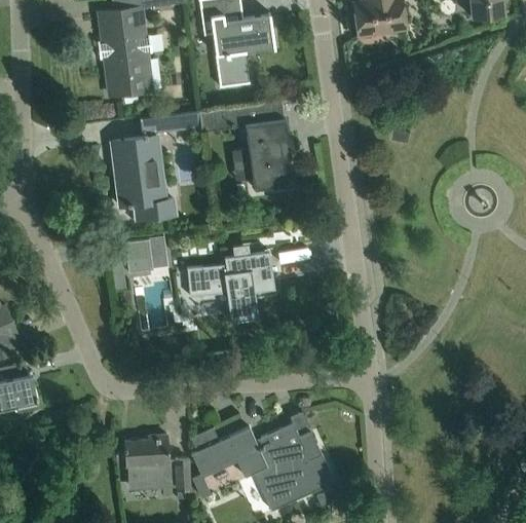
[(110,0),(112,11),(100,13),(110,97),(149,92),(144,54),(151,53),(149,36),(142,37),(139,9),(185,3),(184,0),(110,0)]
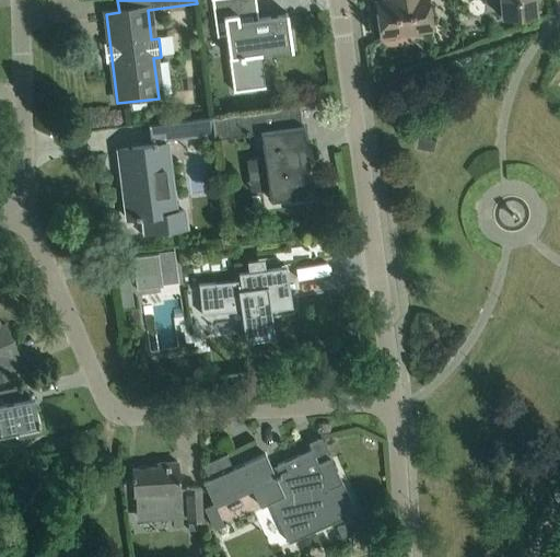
[(210,0),(211,1),(212,1),(217,38),(226,37),(229,59),(230,59),(234,92),(233,92),(233,94),(265,90),(265,89),(263,89),(258,56),(290,51),(290,54),(292,53),(288,16),(286,16),(286,18),(257,22),(254,0),(210,0)]
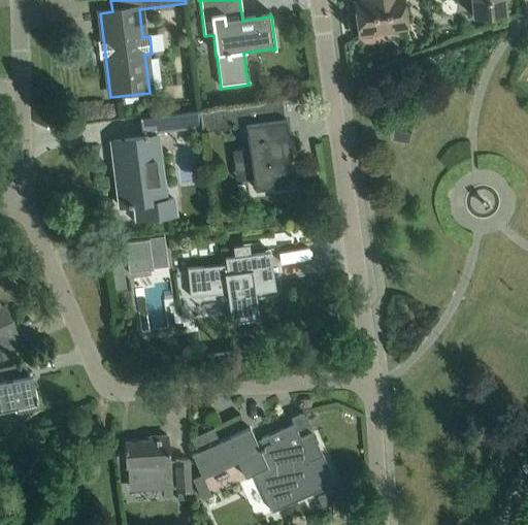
[(354,5),(358,37),(407,30),(402,0),(366,0),(367,3),(354,5)]
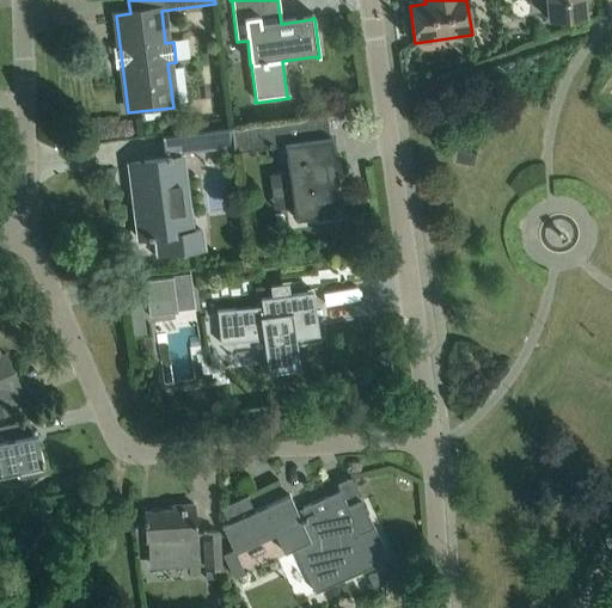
[(545,0),(548,23),(586,19),(583,0),(545,0)]
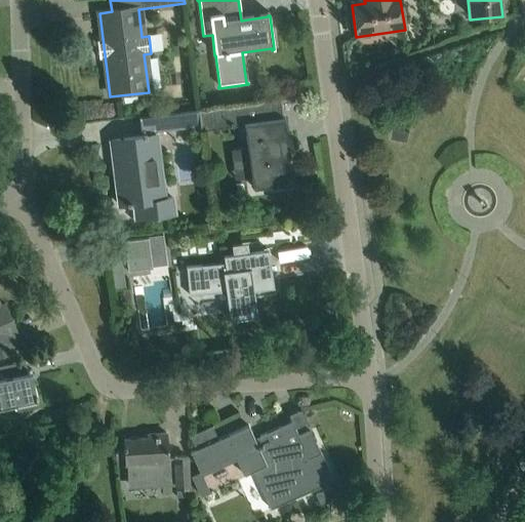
[(263,101),(199,110),(202,132),(244,127),(247,152),(244,154),(246,166),(249,166),(252,190),(284,185),(281,161),(288,158),(283,120),(266,122),(263,101)]
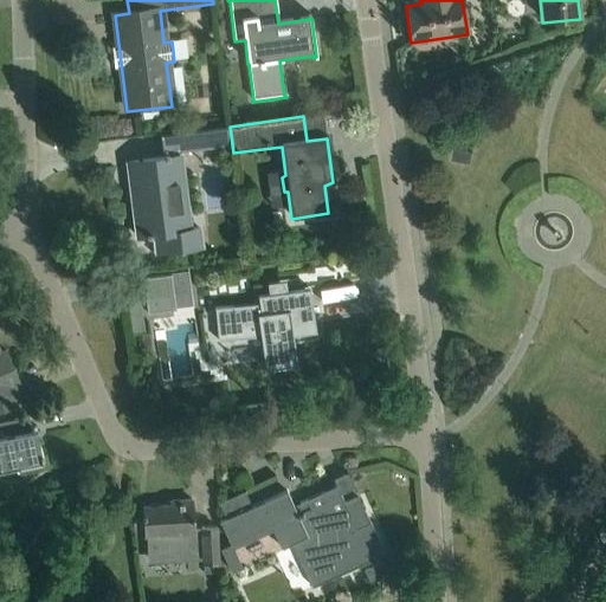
[(179,156),(231,150),(231,154),(233,153),(230,127),(160,136),(162,155),(165,154),(166,157),(165,157),(165,160),(128,164),(128,166),(143,163),(146,189),(131,192),(137,240),(154,238),(156,254),(152,254),(152,256),(198,250),(195,231),(189,232),(179,156)]
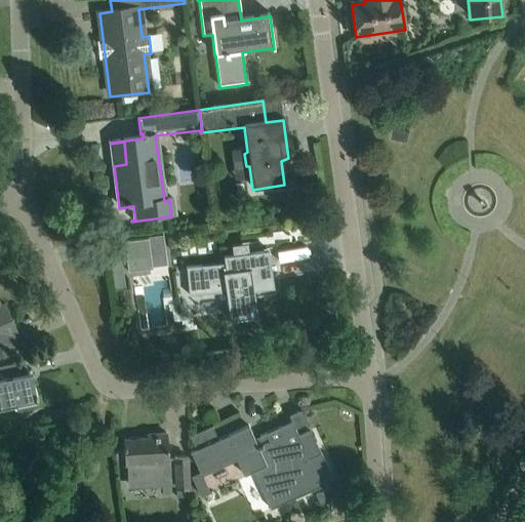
[(160,222),(149,223),(151,233),(161,231),(160,222)]
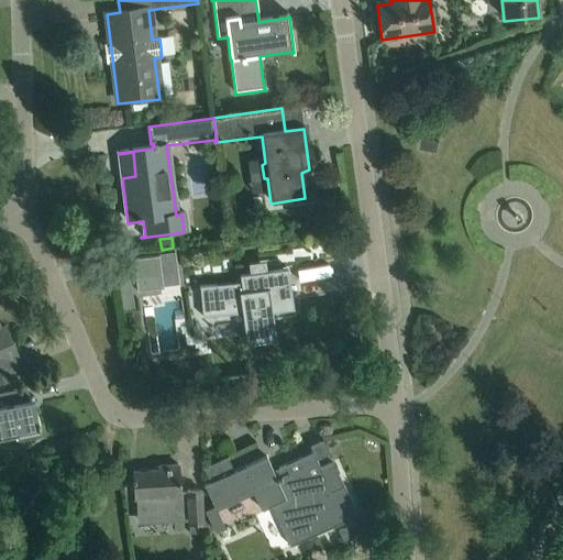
[(136,294),(163,291),(158,257),(132,261),(136,294)]
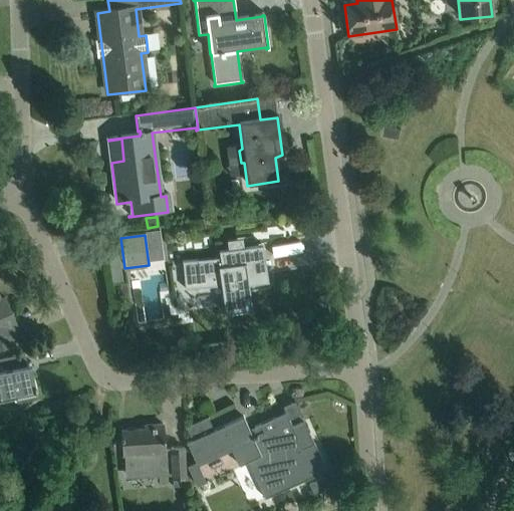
[(267,283),(262,247),(262,246),(257,247),(218,253),(219,259),(212,260),(182,263),(185,290),(220,287),(224,315),(252,311),(248,286),(267,283)]
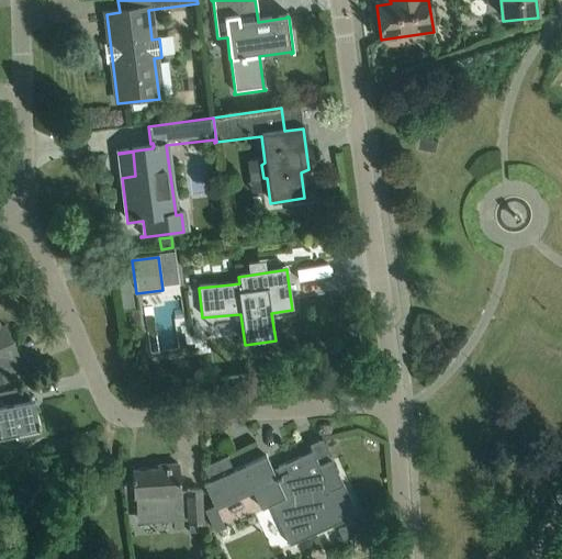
[(0,383),(19,376),(13,360),(18,359),(4,327),(0,328),(0,383)]
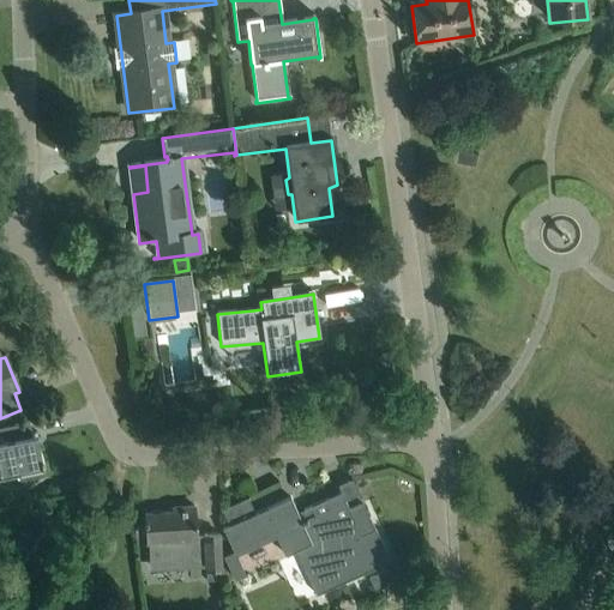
[(41,463),(38,451),(37,451),(35,440),(37,439),(37,438),(32,439),(29,424),(0,430),(0,475),(1,479),(18,476),(19,483),(20,482),(42,477),(42,478),(43,477),(42,470),(43,470),(42,463),(41,463)]
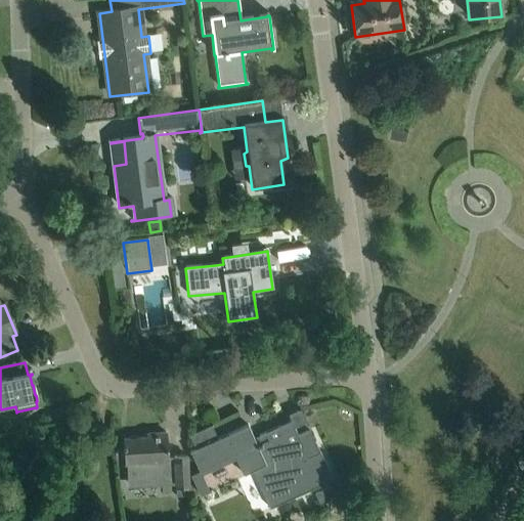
[(189,438),(195,450),(188,453),(188,454),(189,454),(198,472),(190,475),(194,485),(192,486),(195,494),(207,490),(205,485),(200,473),(236,457),(245,475),(243,475),(244,476),(252,473),(269,510),(333,481),(319,453),(314,441),(315,441),(312,435),(311,436),(300,442),(293,426),(291,423),(259,437),(259,439),(265,436),(267,442),(257,447),(248,427),(218,440),(212,427),(188,437),(188,439),(189,438)]
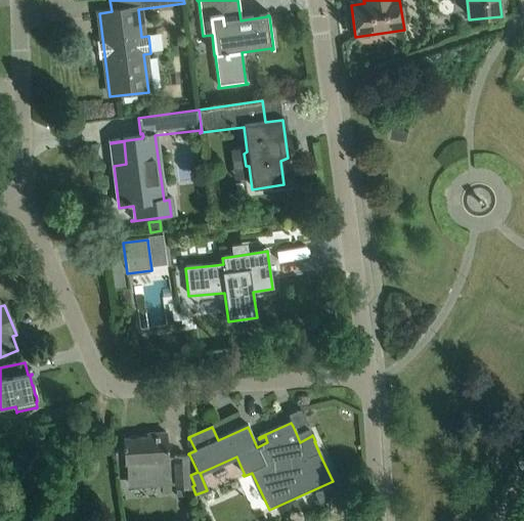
[(190,497),(186,458),(167,460),(165,434),(147,435),(147,439),(138,440),(138,438),(128,439),(128,440),(124,441),(124,445),(122,445),(123,449),(124,449),(125,464),(128,464),(130,487),(176,484),(177,498),(190,497)]
